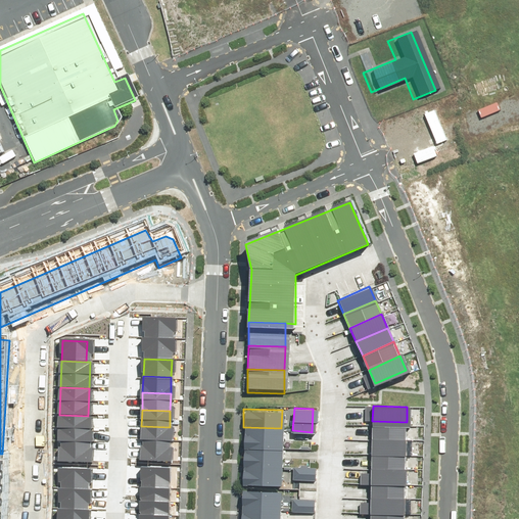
[(59,415),(58,442),(87,443),(88,416),(59,415)]
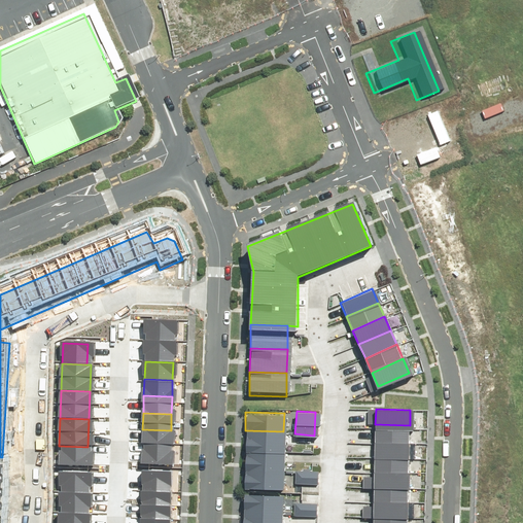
[(375,424),(375,440),(409,440),(410,425),(375,424)]
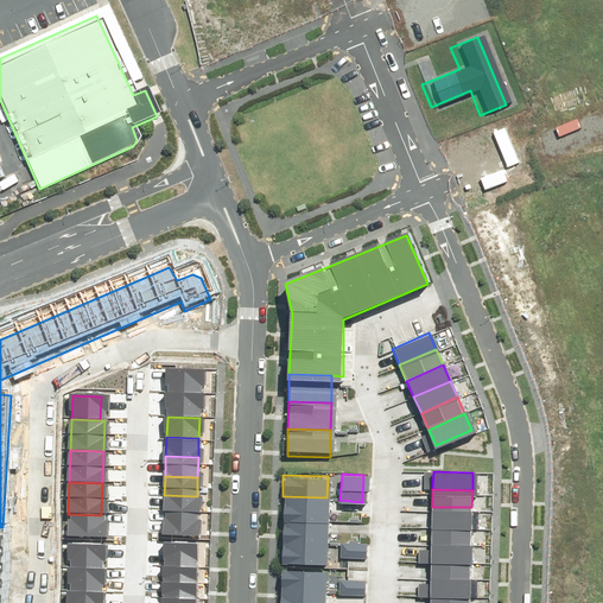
[(164,495),(164,515),(196,516),(197,496),(164,495)]
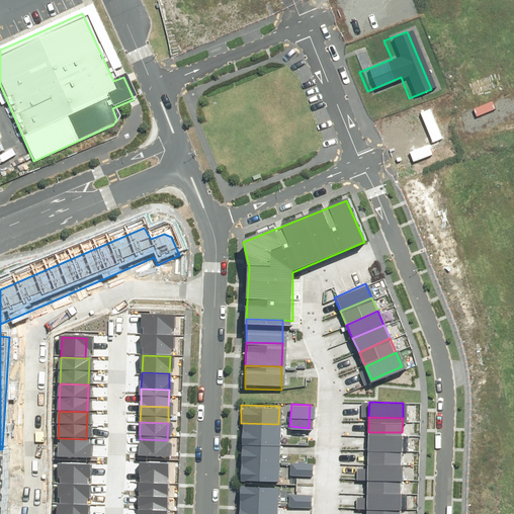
[(241,423),(240,442),(278,443),(278,424),(241,423)]
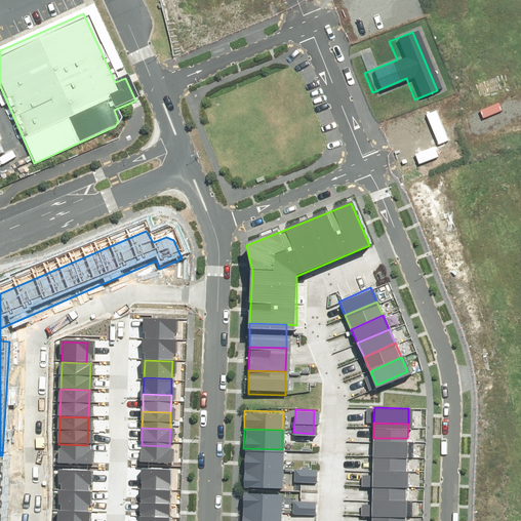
[(373,438),(373,452),(407,453),(407,438),(373,438)]
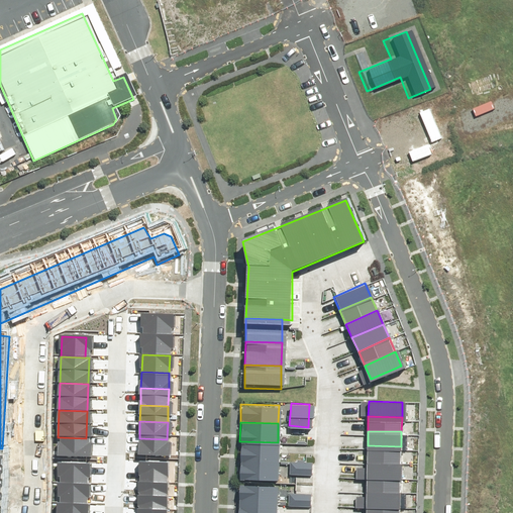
[(58,437),(57,457),(85,458),(86,438),(58,437)]
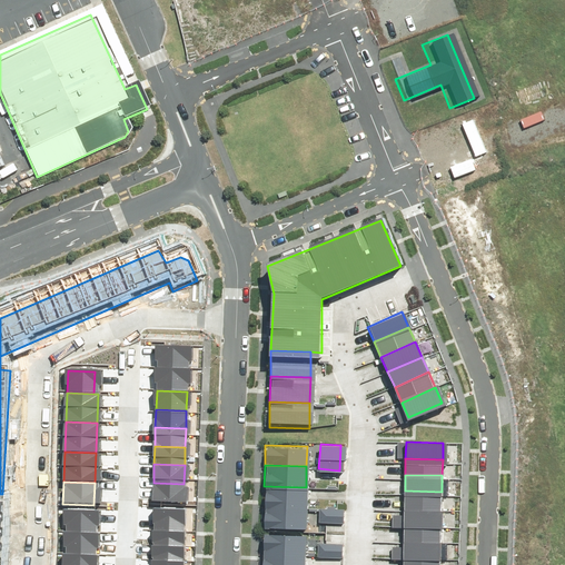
[(154,483),(152,502),(182,503),(184,484),(154,483)]
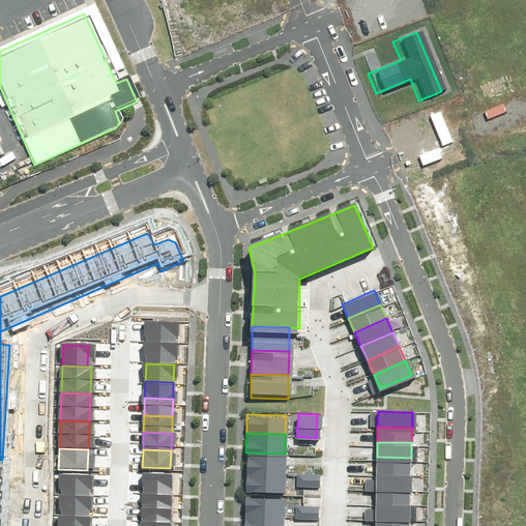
[(245,453),(245,471),(284,472),(285,454),(245,453)]
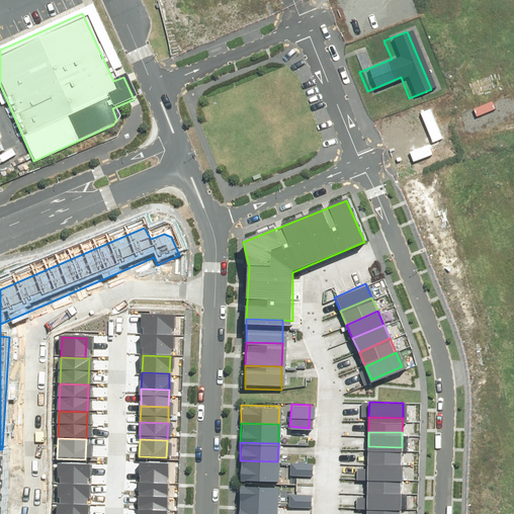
[(368,446),(367,461),(401,462),(402,447),(368,446)]
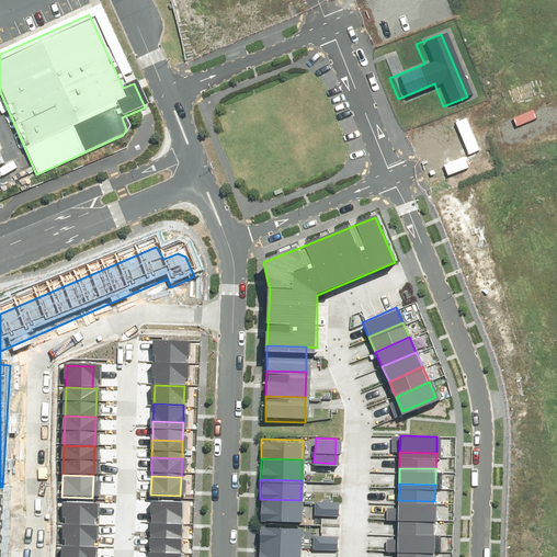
[(332,497),(310,497),(310,513),(332,513),(332,497)]
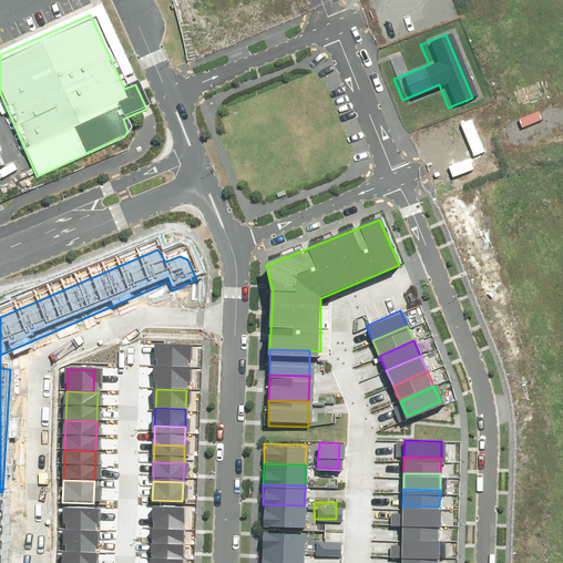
[(150,504),(149,529),(182,530),(183,505),(150,504)]
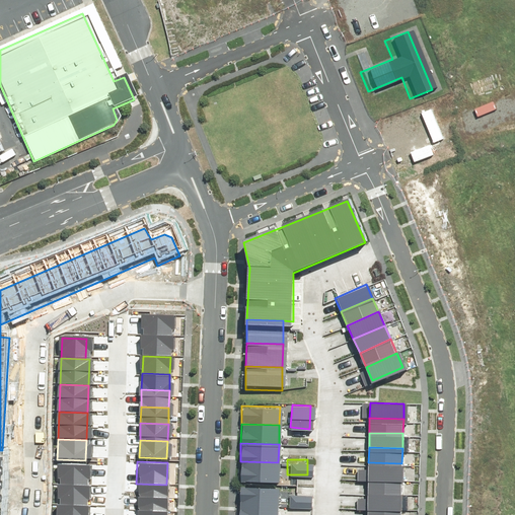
[(240,461),(239,481),(277,482),(278,462),(240,461)]
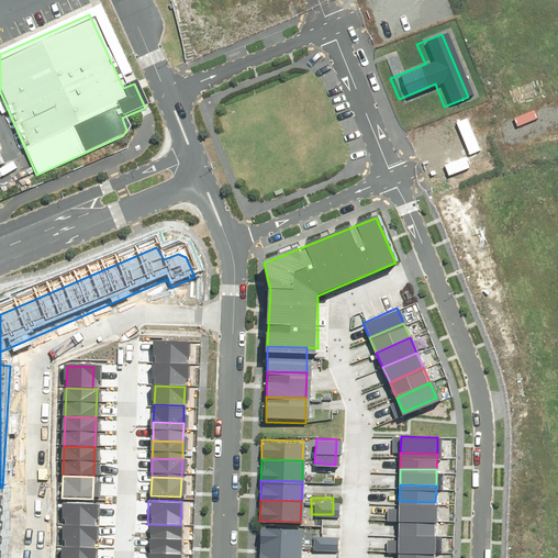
[(399,501),(399,516),(435,517),(435,502),(399,501)]
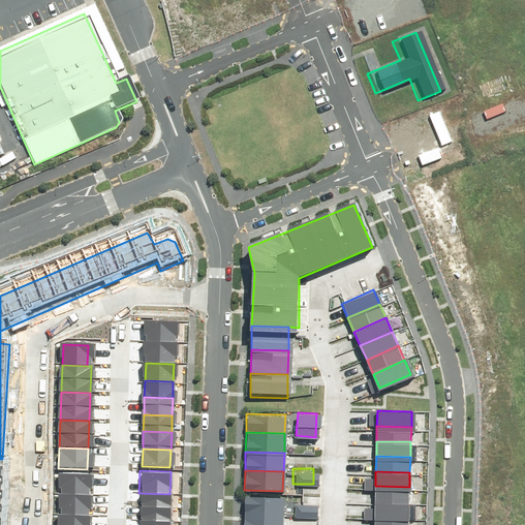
[(60,496),(84,497),(85,475),(60,474),(60,496)]
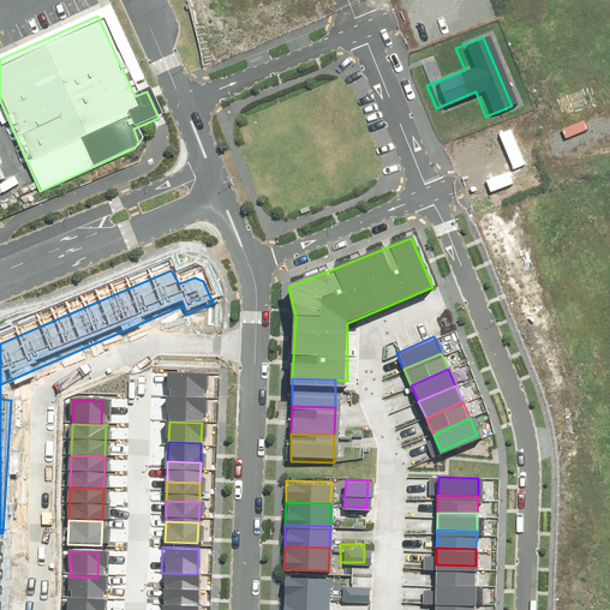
[(436,564),(435,582),(476,584),(476,566),(436,564)]
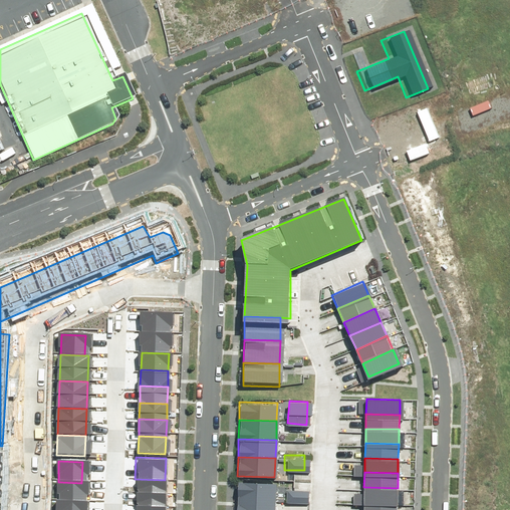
[(237,476),(236,494),(274,496),(274,477),(237,476)]
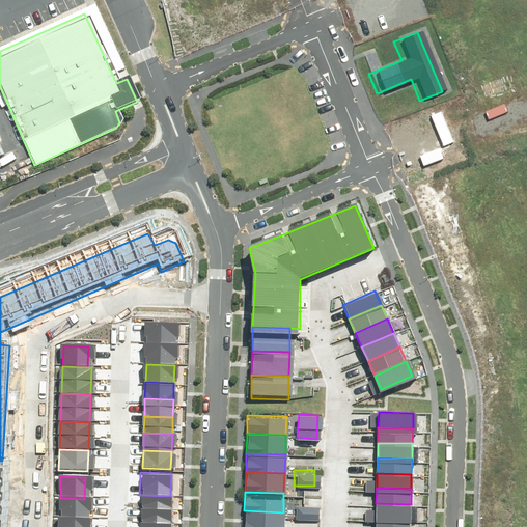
[(139,495),(139,508),(170,509),(170,496),(139,495)]
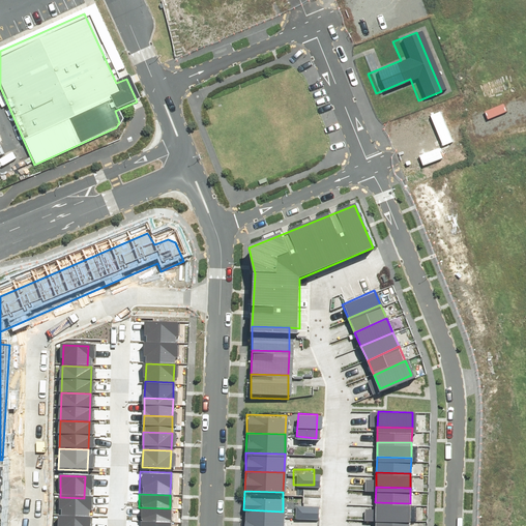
[(84,505),(84,498),(60,497),(58,525),(83,525),(84,520),(86,520),(87,505),(84,505)]
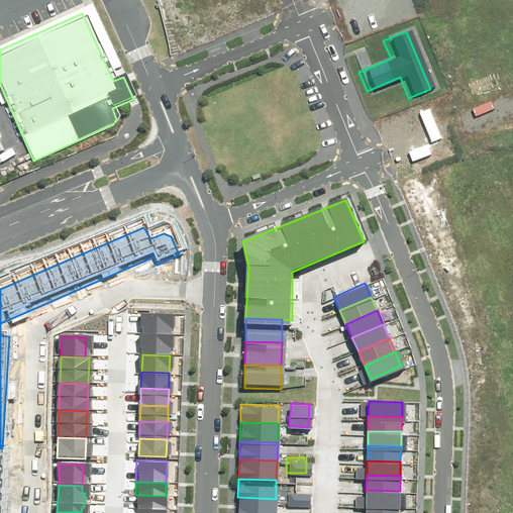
[(366,490),(366,505),(399,506),(400,491),(366,490)]
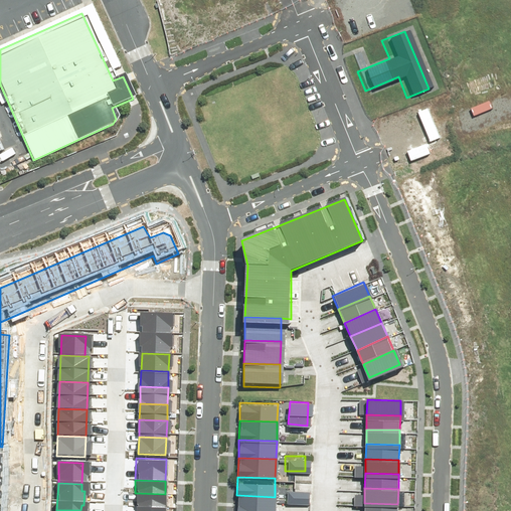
[(303,492),(283,492),(283,507),(303,507),(303,492)]
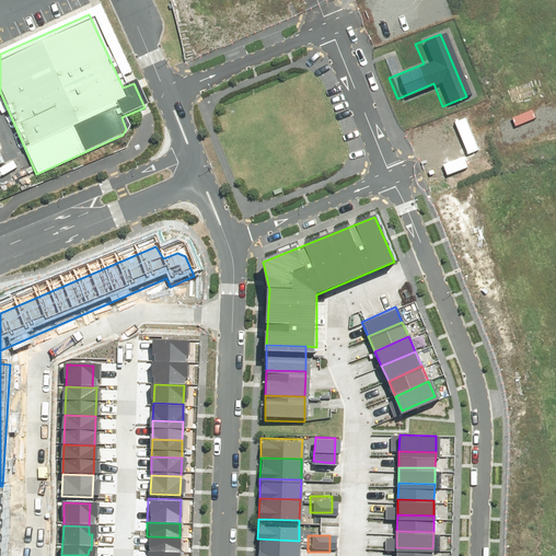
[(147,536),(146,551),(178,552),(180,537),(147,536)]
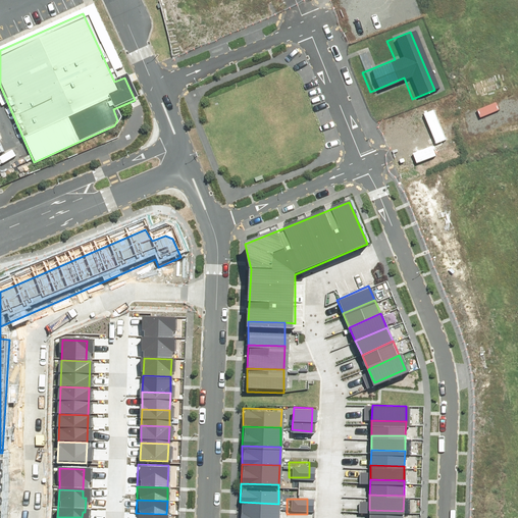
[(240,502),(240,517),(277,517),(278,504),(240,502)]
